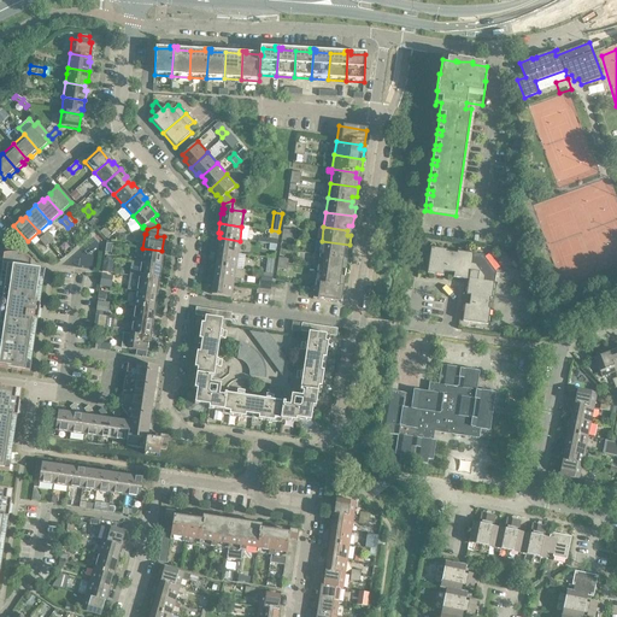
[(111,235),(105,228),(100,233),(106,239),(111,235)]
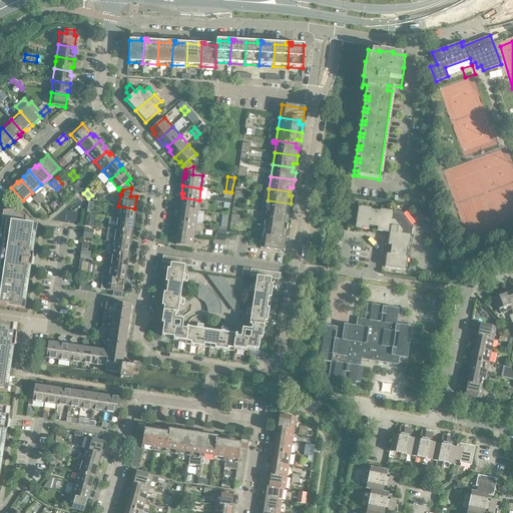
[(41,202),(44,199),(39,193),(36,196),(41,202)]
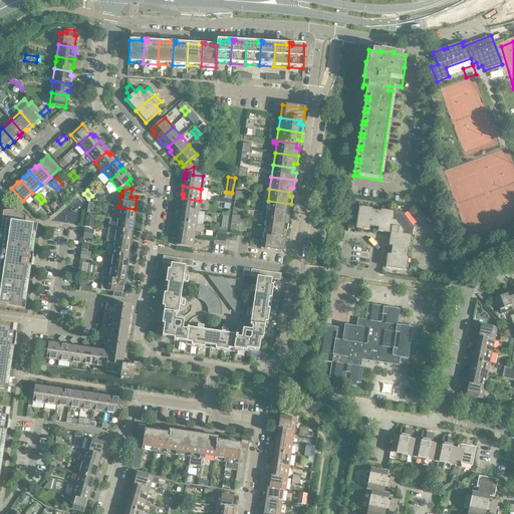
[(36,197),(32,200),(38,206),(41,203),(36,197)]
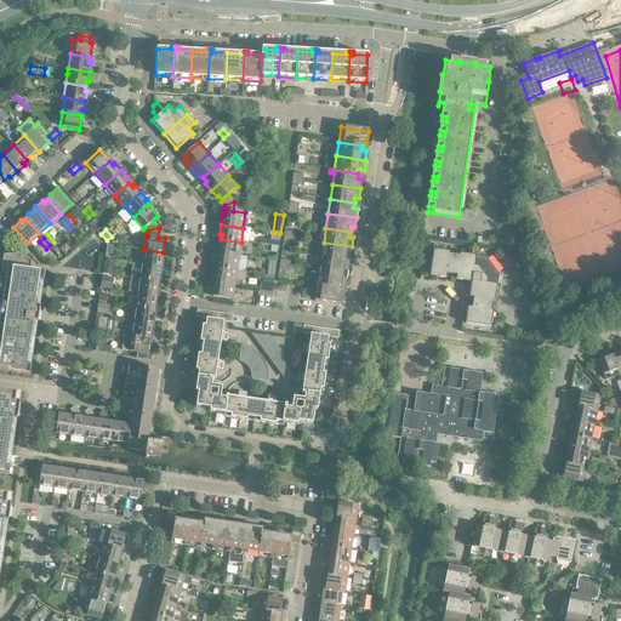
[(217,254),(239,256),(241,243),(221,239),(221,244),(218,244),(217,254)]
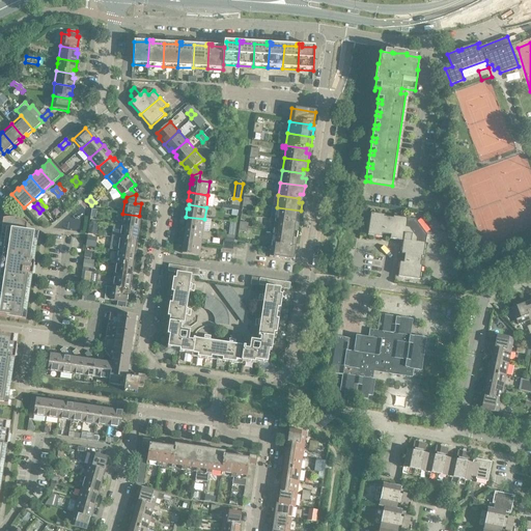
[(300,219),(301,211),(277,207),(275,220),(296,223),(296,219),(300,219)]
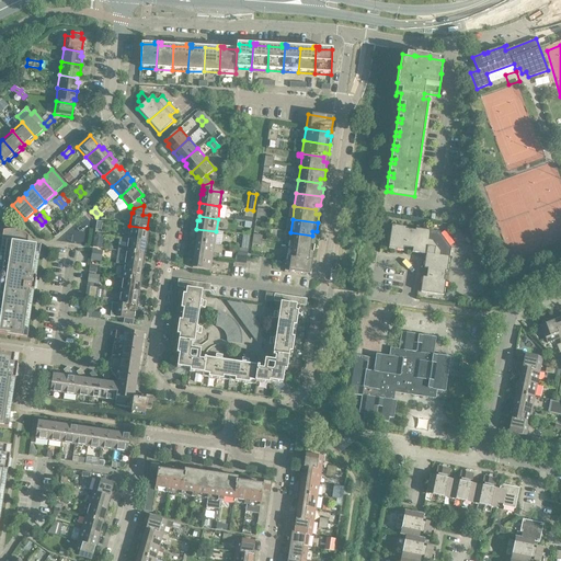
[(148,233),(147,233),(147,228),(129,226),(127,239),(147,242),(148,233)]
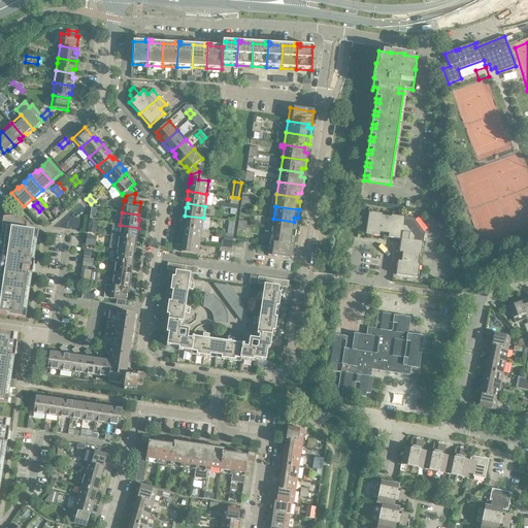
[(388,234),(388,237),(401,239),(399,253),(402,254),(401,260),(401,262),(398,261),(395,275),(418,278),(420,265),(418,264),(419,256),(421,256),(424,234),(413,220),(391,216),(391,218),(382,217),(383,215),(368,212),(365,234),(380,236),(380,233),(382,233),(388,234)]
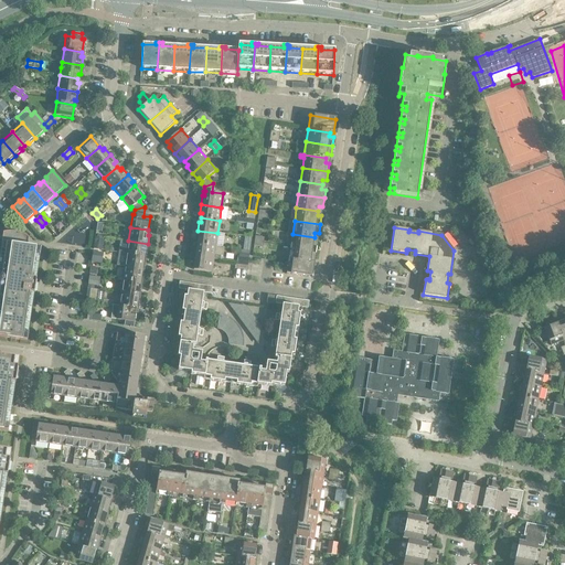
[(198,244),(215,246),(217,233),(198,231),(196,240),(199,240),(198,244)]
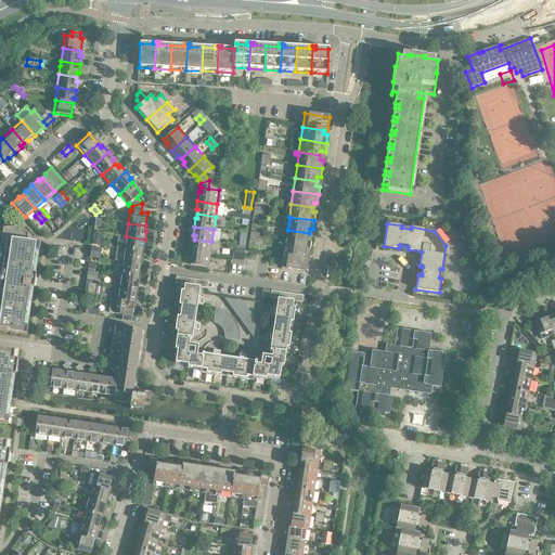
[(0,279),(0,331),(8,333),(26,335),(28,327),(27,327),(33,288),(34,288),(36,274),(35,274),(35,275),(30,274),(34,252),(39,253),(40,244),(27,242),(28,234),(22,231),(16,229),(10,228),(3,229),(1,241),(2,241),(2,240),(5,241),(0,279)]
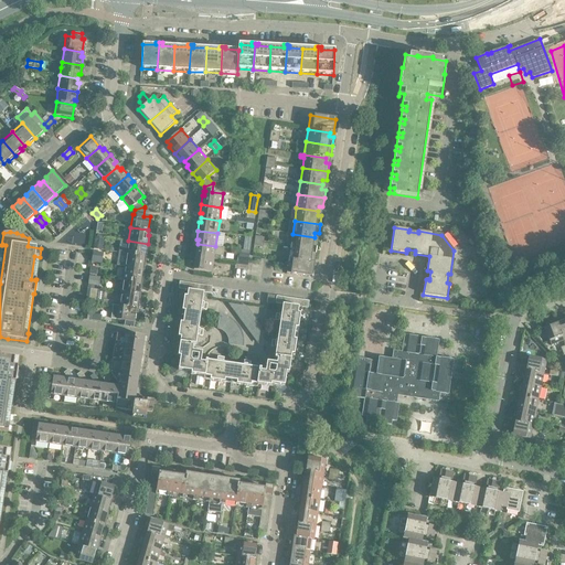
[(313,242),(315,237),(292,234),(290,247),(316,251),(318,242),(313,242)]
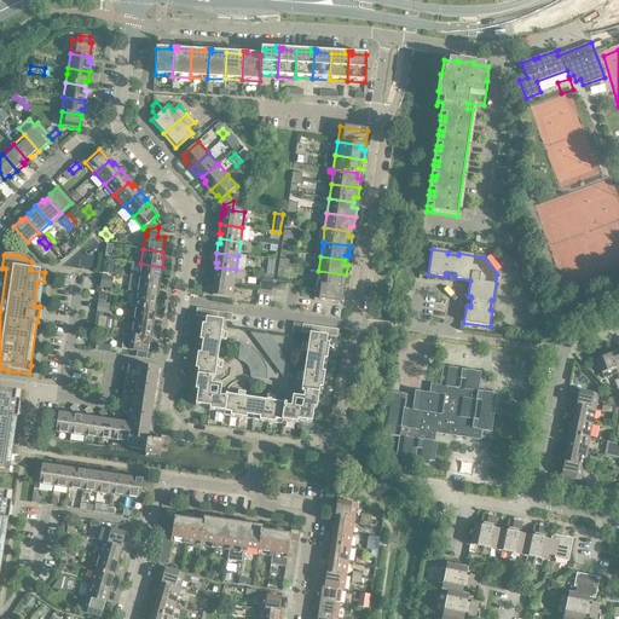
[(111,275),(114,266),(104,264),(103,272),(111,275)]
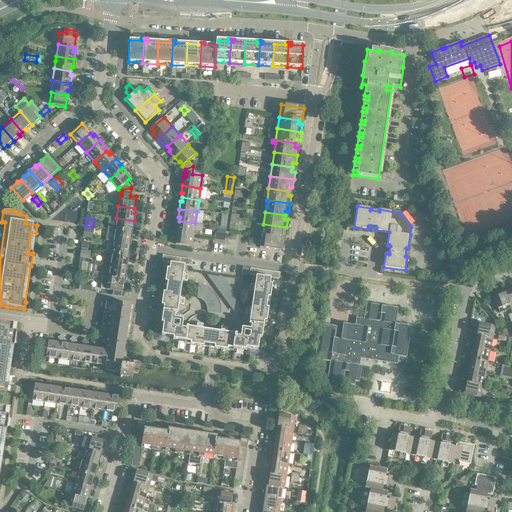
[(131,228),(133,229),(134,221),(116,218),(114,230),(130,232),(131,228)]
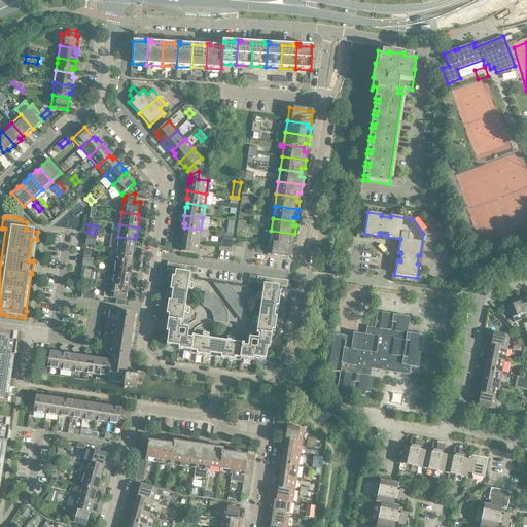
[(181,232),(180,239),(199,242),(205,243),(207,243),(208,239),(206,239),(200,238),(201,230),(184,227),(183,232),(181,232)]
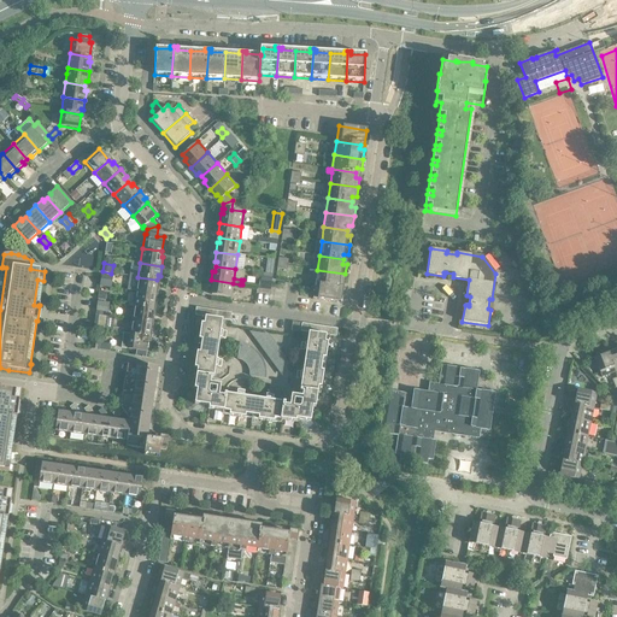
[(344,283),(345,274),(317,270),(315,283),(339,287),(340,282),(344,283)]
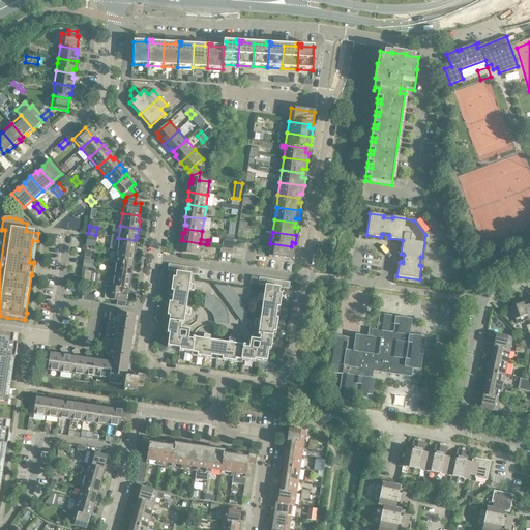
[(87,236),(86,245),(95,247),(96,238),(87,236)]
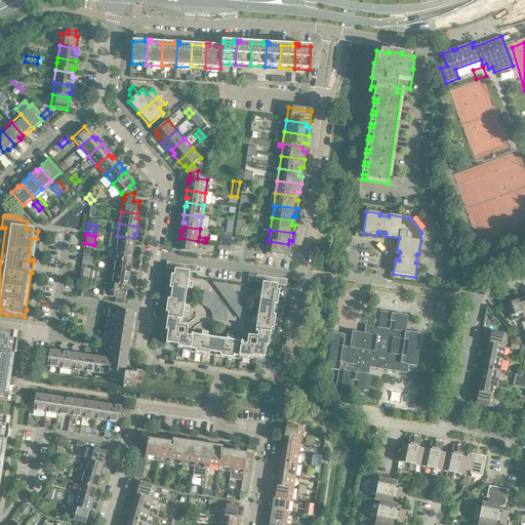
[(133,238),(117,236),(115,248),(134,250),(135,243),(133,242),(133,238)]
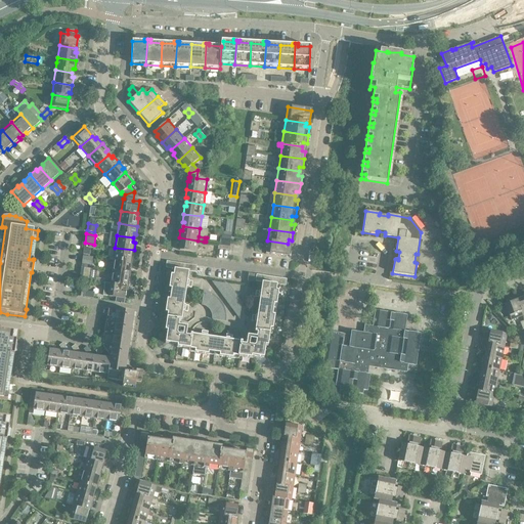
[(179,251),(197,253),(198,241),(179,237),(178,246),(180,247),(179,251)]
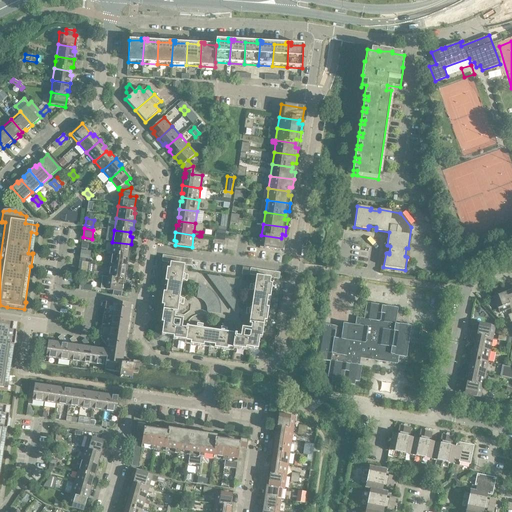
[(285,239),(281,238),(261,235),(259,248),(283,251),(285,239)]
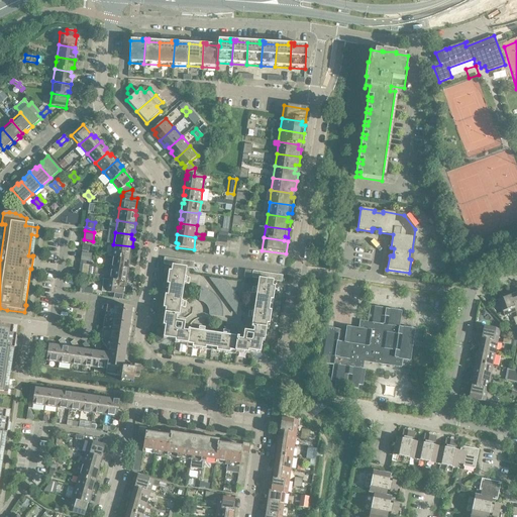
[(132,246),(113,244),(112,256),(128,259),(129,254),(130,254),(132,246)]
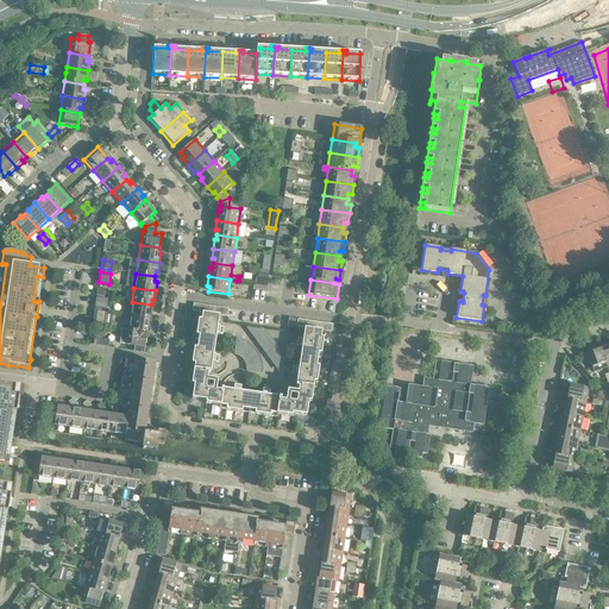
[(104,308),(105,300),(96,299),(95,307),(104,308)]
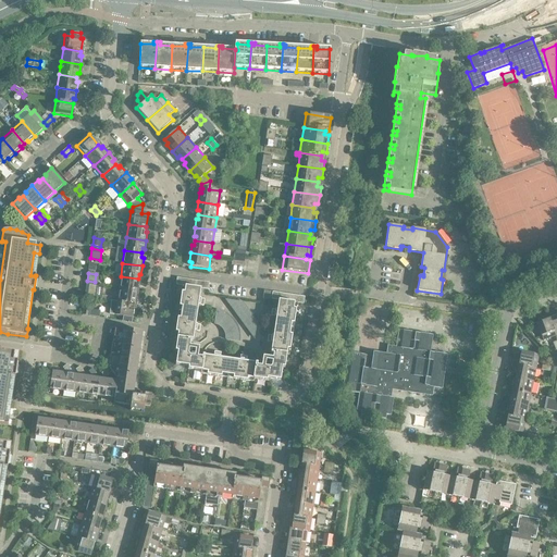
[(138,279),(121,276),(119,288),(138,292),(139,283),(137,283),(138,279)]
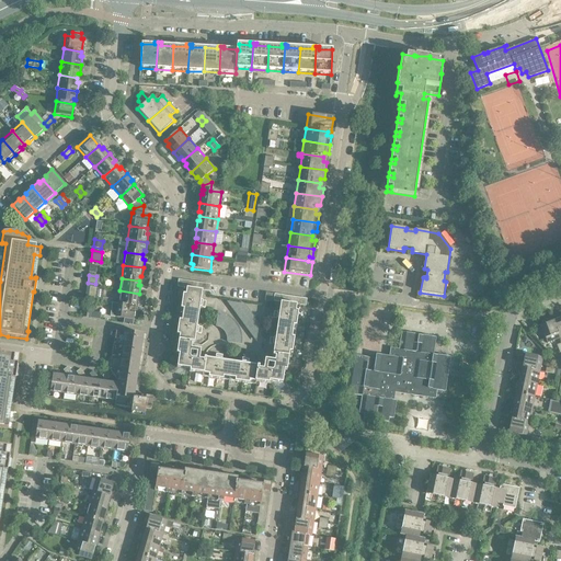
[(210,285),(194,283),(178,279),(176,287),(183,288),(202,290),(209,292),(210,285)]
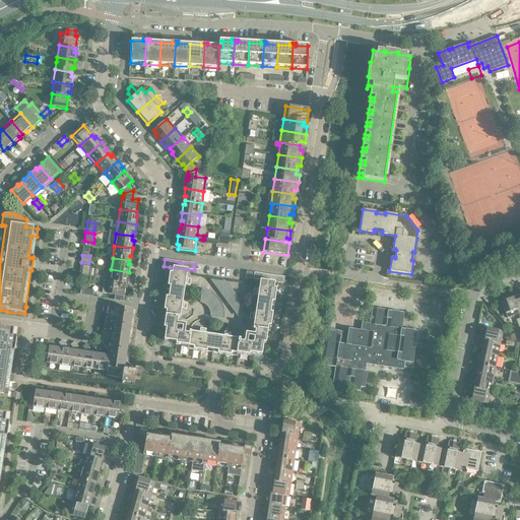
[(447,259),(443,262),(445,265),(444,266),(448,270),(453,267),(447,259)]
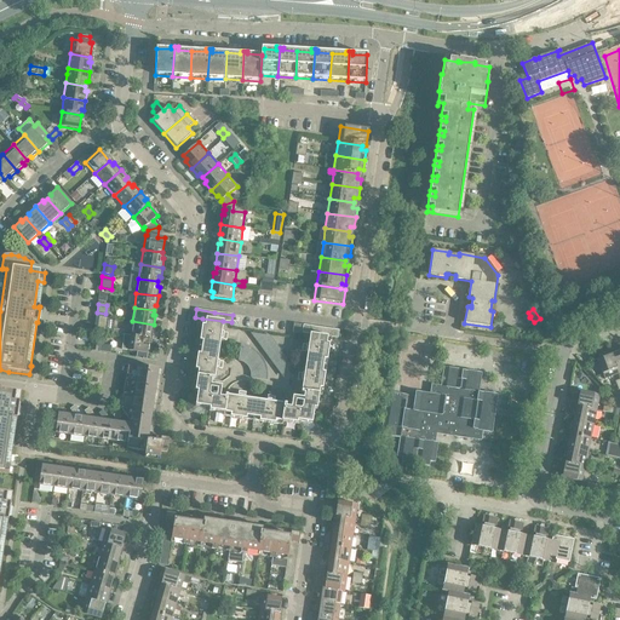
[(108,319),(99,317),(97,331),(105,332),(108,319)]
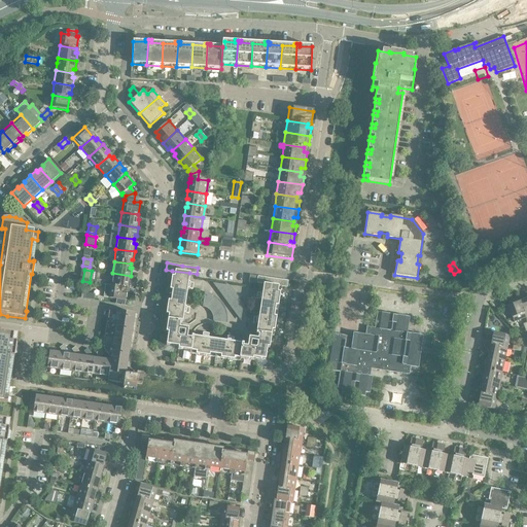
[(188,283),(189,273),(172,271),(169,295),(186,299),(187,289),(192,289),(194,283),(188,283)]
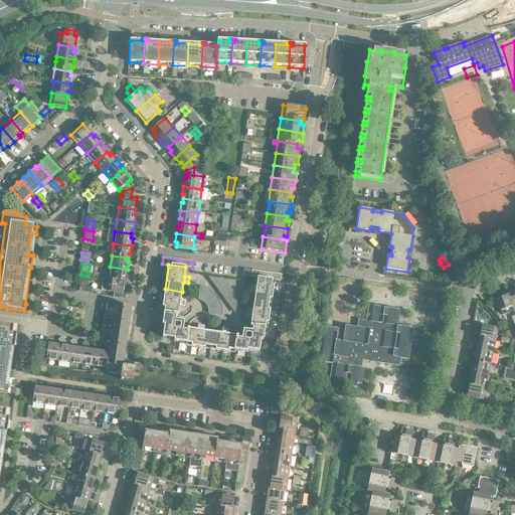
[(128,270),(110,267),(108,279),(125,282),(125,278),(127,278),(128,270)]
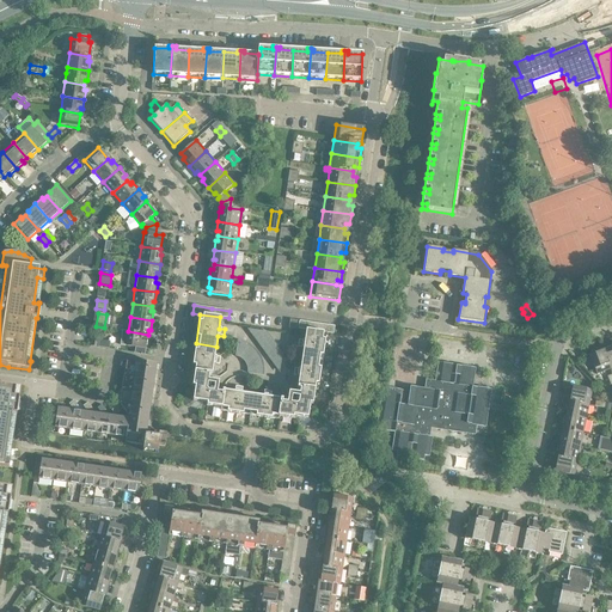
[(335,326),(320,324),(299,322),(298,329),(306,330),(326,334),(334,335),(335,326)]
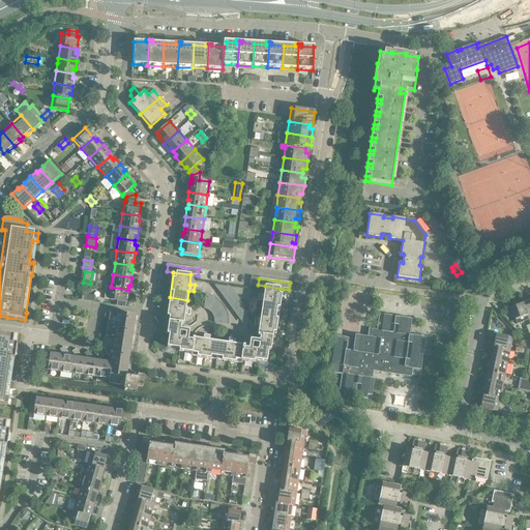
[(242,322),(243,315),(244,307),(230,288),(215,286),(242,322)]
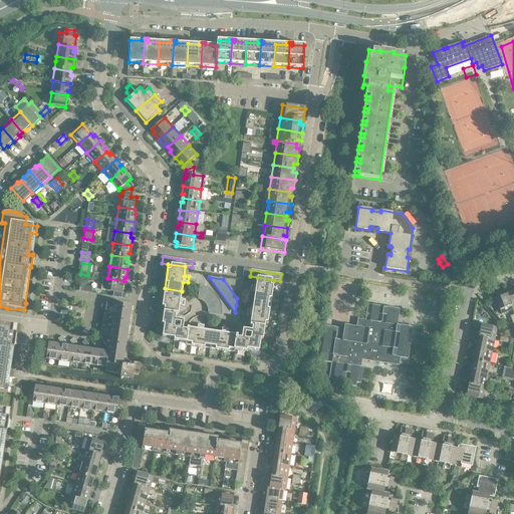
[(255,292),(253,301),(270,304),(274,280),(257,277),(256,286),(251,286),(250,292),(255,292)]
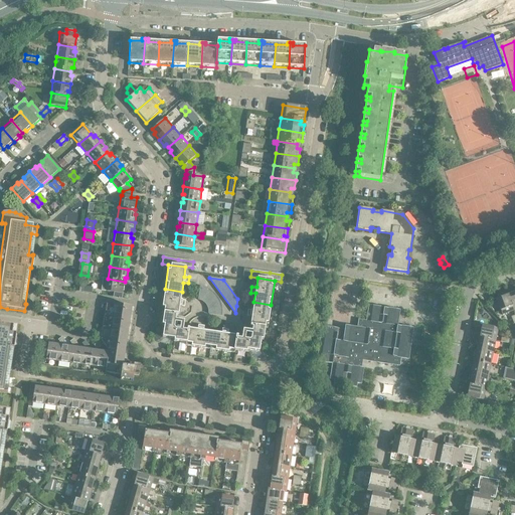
[(123,294),(125,282),(108,279),(106,292),(123,294)]
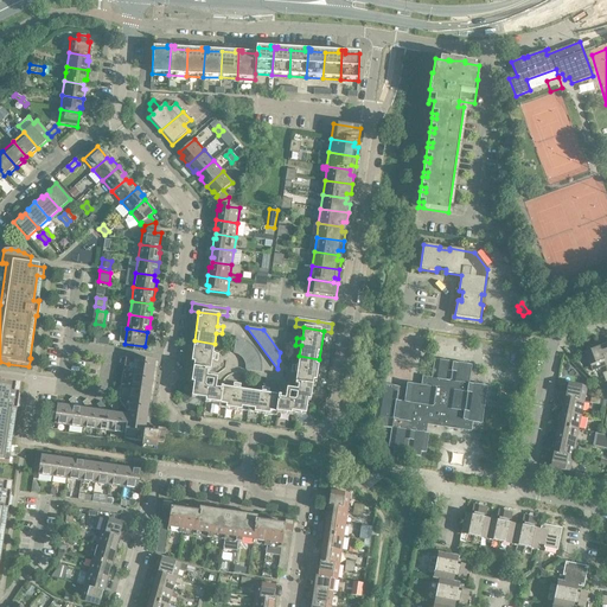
[(260,363),(260,359),(259,358),(259,356),(256,353),(256,352),(254,350),(254,349),(251,346),(250,346),(249,345),(247,343),(246,343),(243,342),(242,340),(240,339),(237,339),(235,339),(234,353),(235,353),(236,353),(238,355),(241,356),(241,357),(242,357),(243,359),(244,362),(246,363),(246,364),(246,366),(247,368),(247,369),(246,370),(260,372),(261,370),(261,369),(261,365),(260,364),(260,363)]
